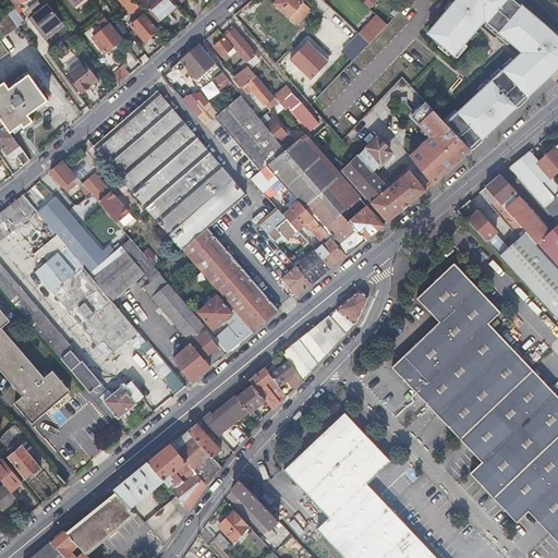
[(144,0),(142,1),(159,21),(176,7),(170,0),(144,0)]
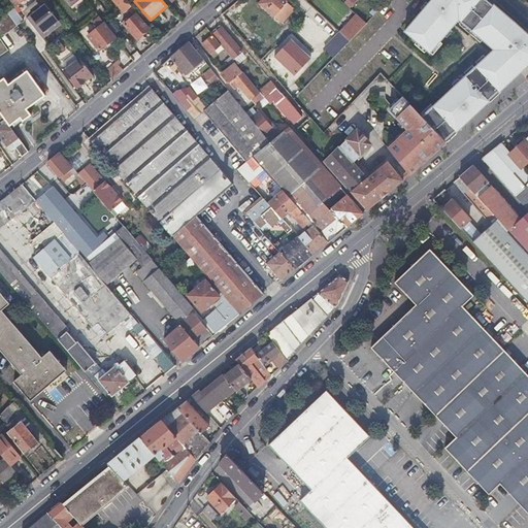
[(286,2),(284,0),(260,0),(257,3),(273,18),(286,2)]
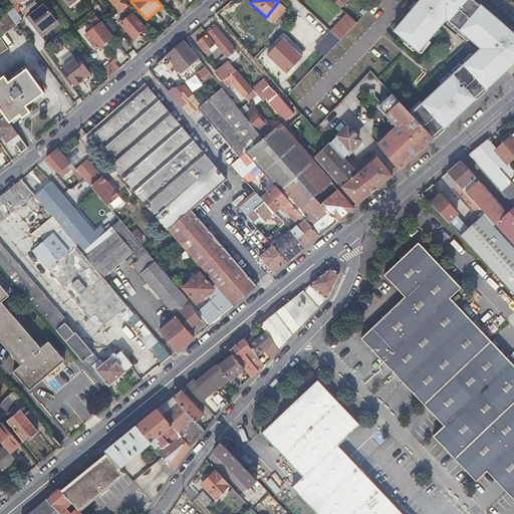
[(295,0),(307,11),(311,6),(304,0),(295,0)]
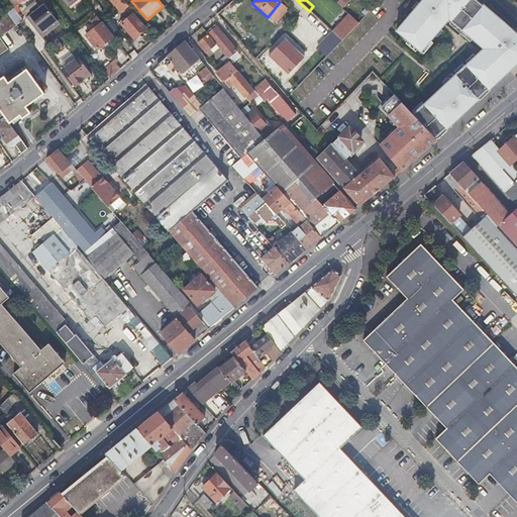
[(446,17),(480,46),(481,44),(487,49),(485,54),(480,59),(477,56),(461,71),(458,68),(455,71),(459,75),(457,78),(455,76),(452,73),(449,76),(452,79),(413,115),(435,138),(446,128),(438,119),(440,117),(449,128),(516,71),(516,36),(474,0),(425,0),(426,0),(422,5),(420,4),(396,31),(421,53),(441,28),(439,26),(442,23),(446,17)]
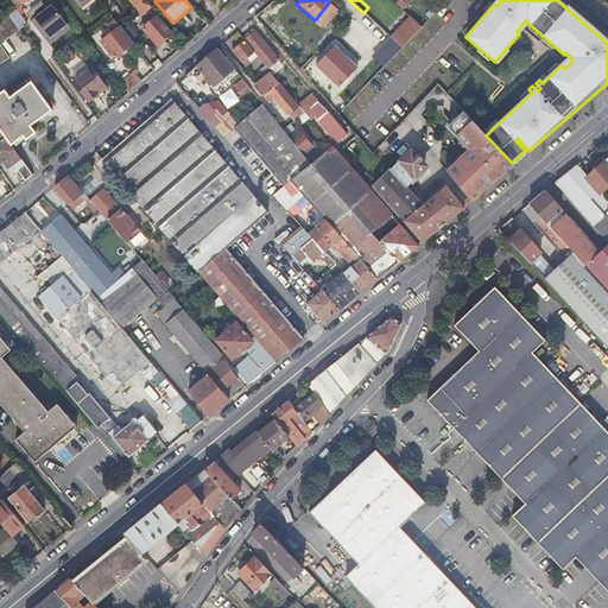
[(51,4),(33,17),(49,37),(67,24),(51,4)]
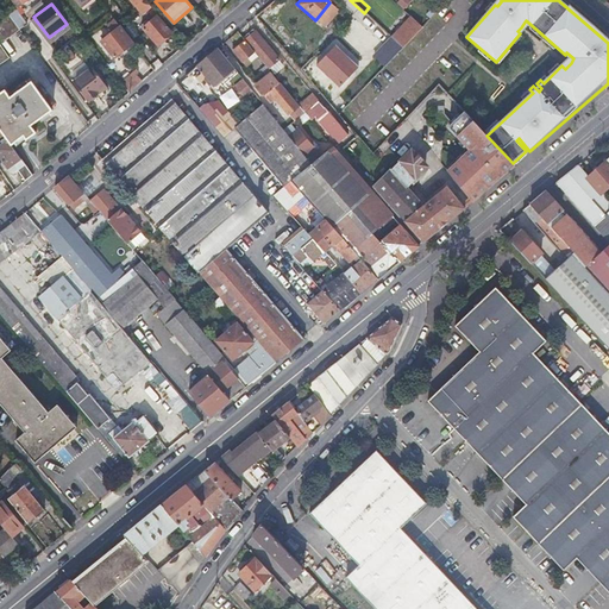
[(149,18),(151,20),(154,19),(154,18),(143,5),(137,10),(136,10),(138,12),(143,13),(146,18),(149,18)]
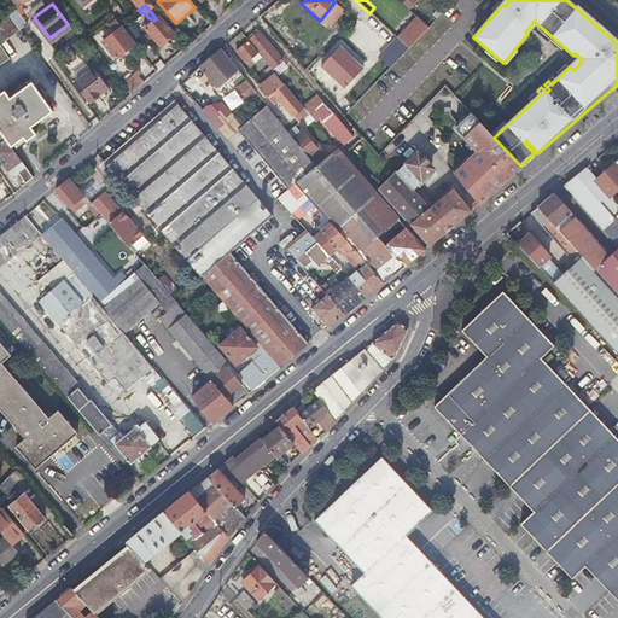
[(10,15),(21,28),(30,21),(21,6),(10,15)]
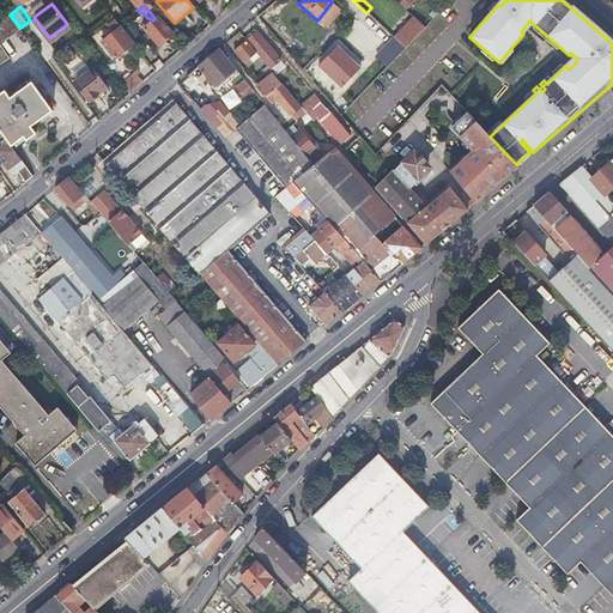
[(0,18),(0,42),(19,29),(8,13),(0,18)]
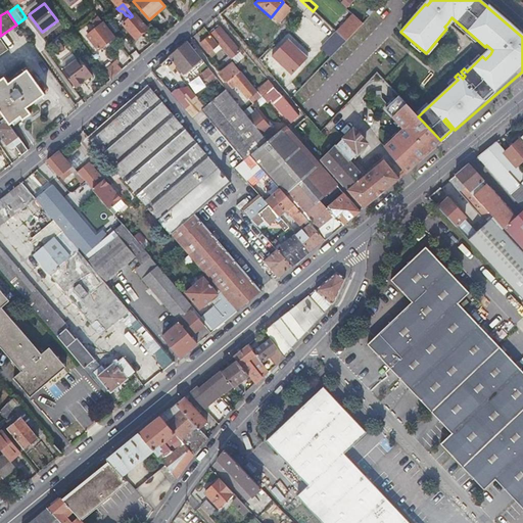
[(336,33),(345,42),(363,24),(352,15),(336,33)]
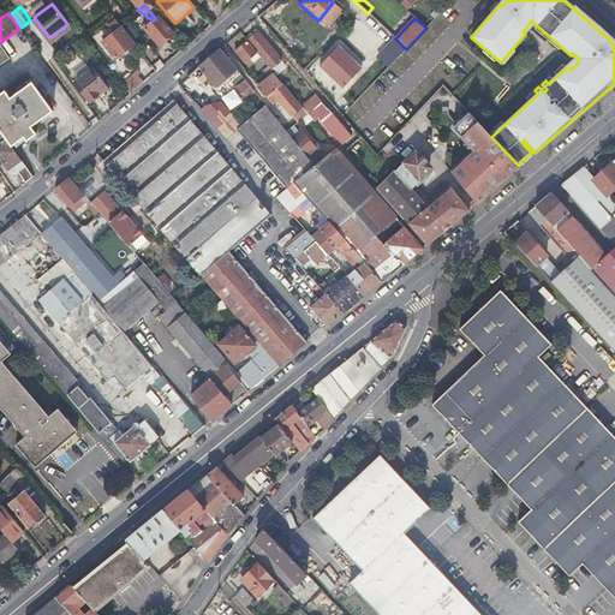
[(102,27),(105,30),(108,35),(99,42),(113,60),(131,45),(111,19),(102,27)]
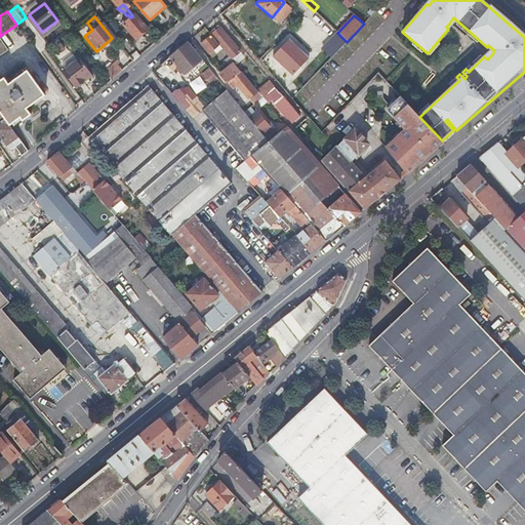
[(120,27),(132,42),(144,32),(132,16),(130,17),(125,23),(120,27)]
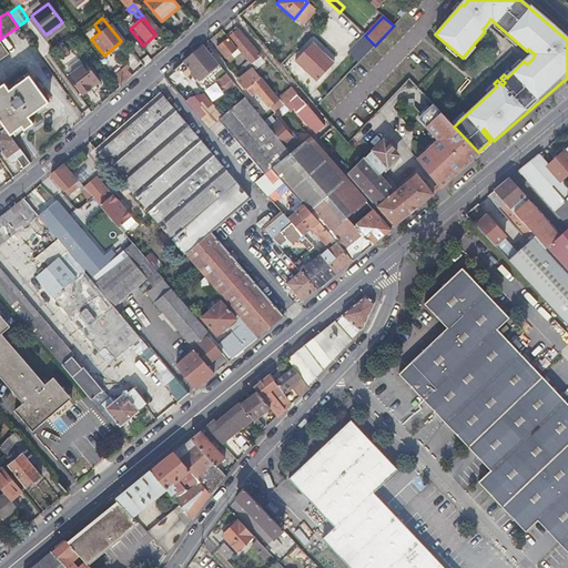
[(235,28),(225,37),(227,39),(230,38),(251,63),(260,56),(235,28)]
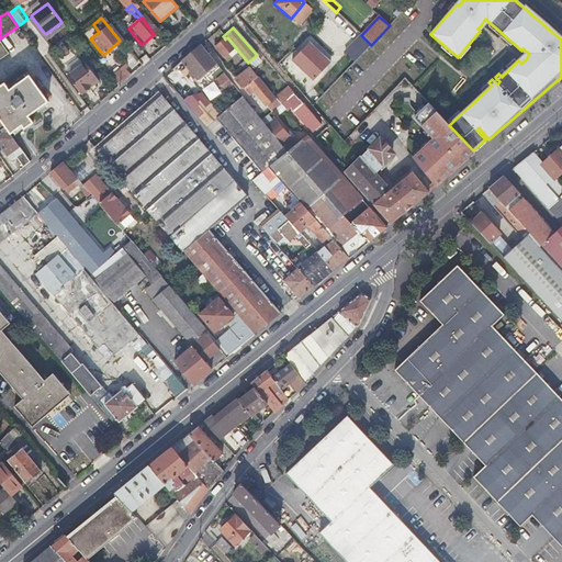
[(346,52),(356,62),(371,45),(361,35),(346,52)]
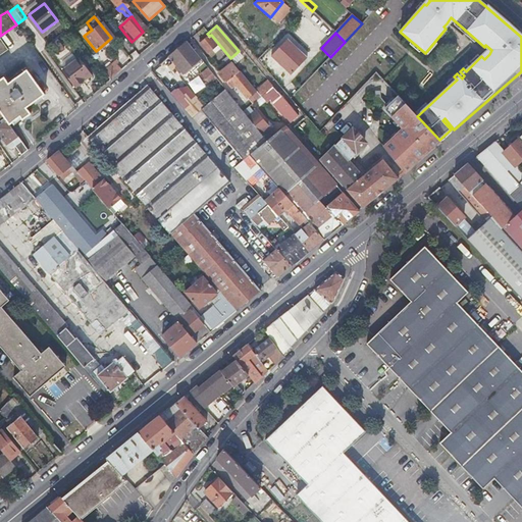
[(209,36),(207,34),(198,41),(209,55),(213,52),(210,49),(216,44),(209,36)]
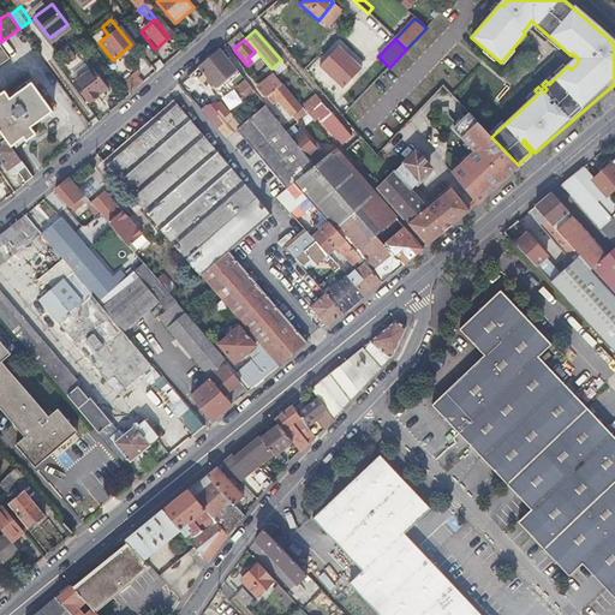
[(353,63),(338,48),(318,67),(341,89),(357,73),(350,67),(353,63)]
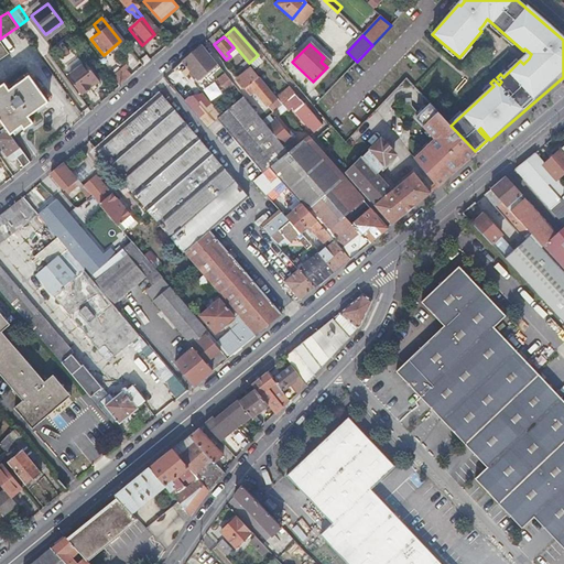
[(191,72),(190,73),(188,74),(193,78),(195,77),(197,79),(216,64),(202,45),(182,62),(191,72)]
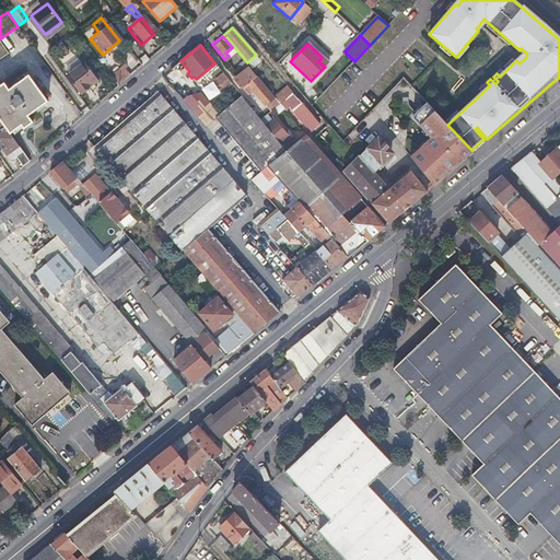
[(71,54),(61,61),(69,71),(79,65),(71,54)]
